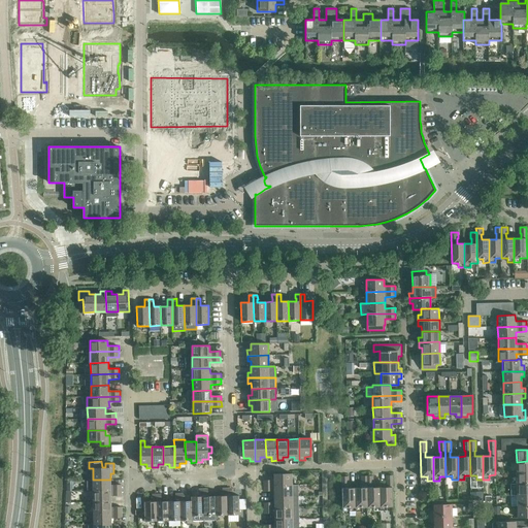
[(527,461),(517,462),(517,472),(527,472),(527,461)]
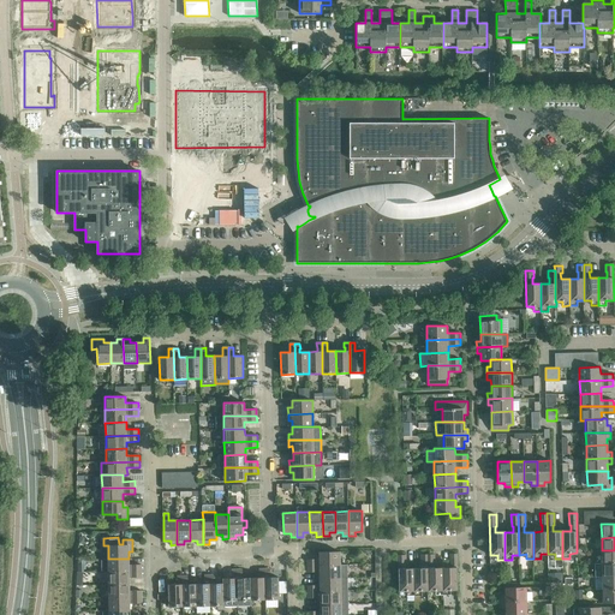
[(614,550),(602,550),(602,563),(614,562),(614,550)]
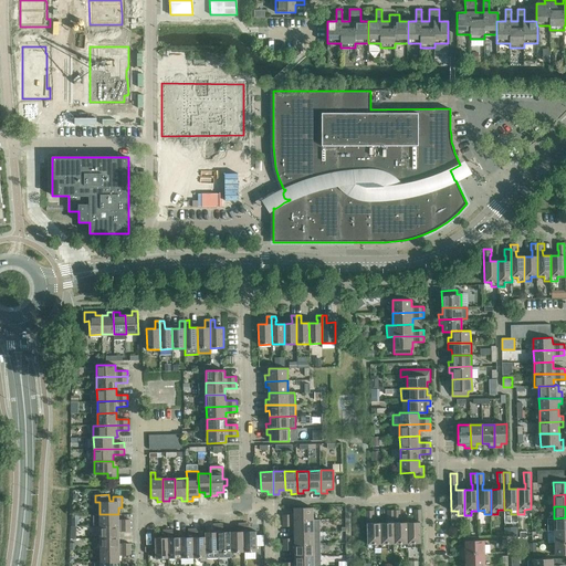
[(283,515),(283,521),(313,520),(313,507),(294,507),(294,514),(283,515)]
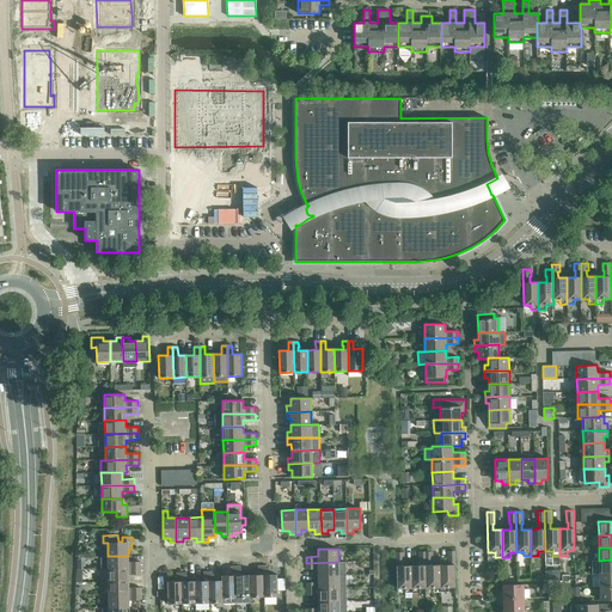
[(421,565),(411,565),(412,593),(420,592),(420,587),(427,587),(426,551),(418,552),(418,560),(420,560),(421,565)]
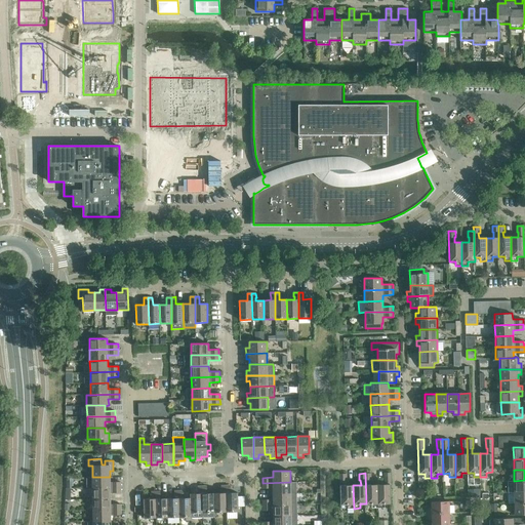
[(371,473),(365,473),(366,503),(372,503),(372,508),(378,508),(377,484),(370,485),(370,479),(371,479),(371,473)]
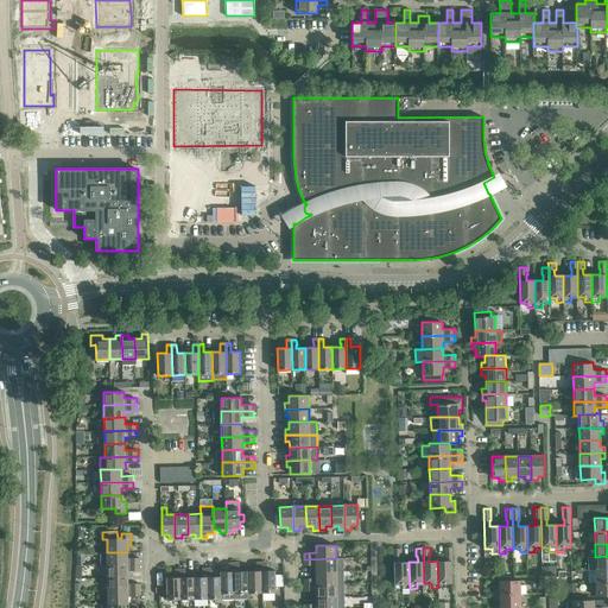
[(447,561),(437,561),(438,588),(445,588),(445,583),(453,583),(451,548),(444,548),(444,555),(445,555),(447,561)]
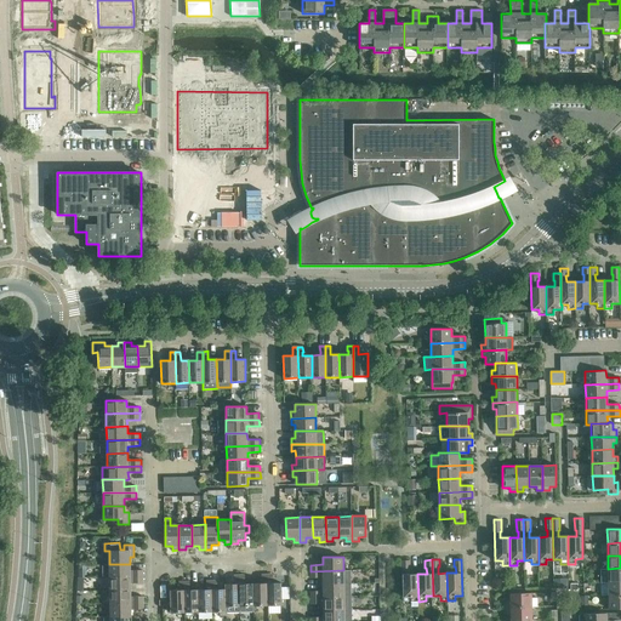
[(419,602),(417,574),(409,574),(409,568),(410,568),(410,560),(403,560),(403,597),(411,597),(411,602),(419,602)]
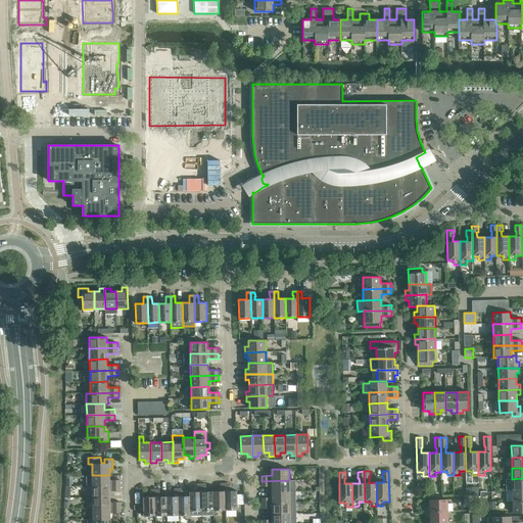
[(87,486),(92,486),(121,485),(121,480),(109,480),(109,475),(92,475),(87,475),(87,486)]
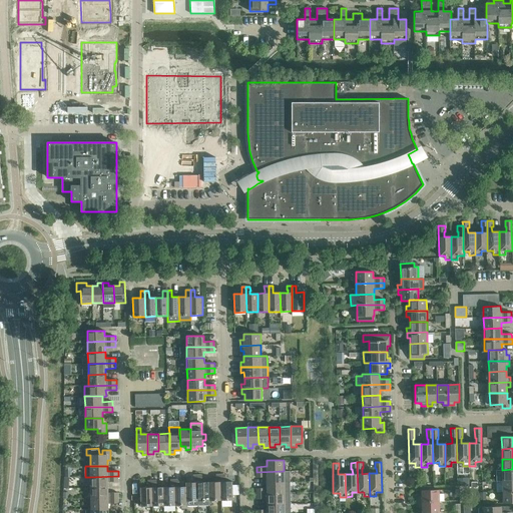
[(512,469),(502,470),(503,481),(512,480),(512,469)]
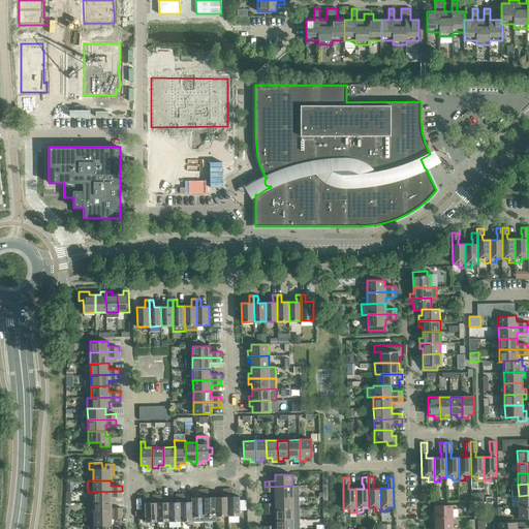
[(275,492),(275,497),(299,497),(299,486),(292,486),(265,487),(265,492),(275,492)]
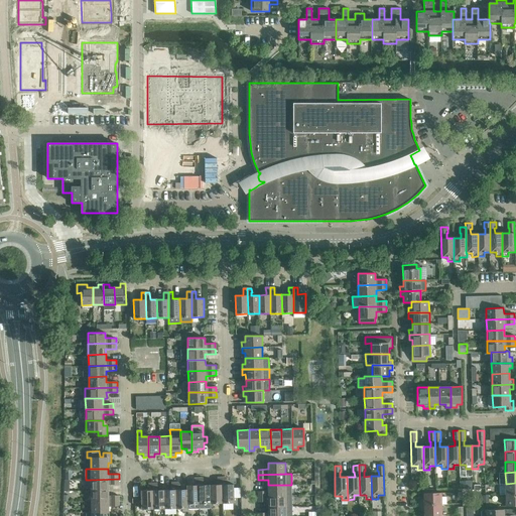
[(226,477),(222,478),(223,503),(234,503),(234,484),(226,484),(226,482),(227,482),(226,477)]
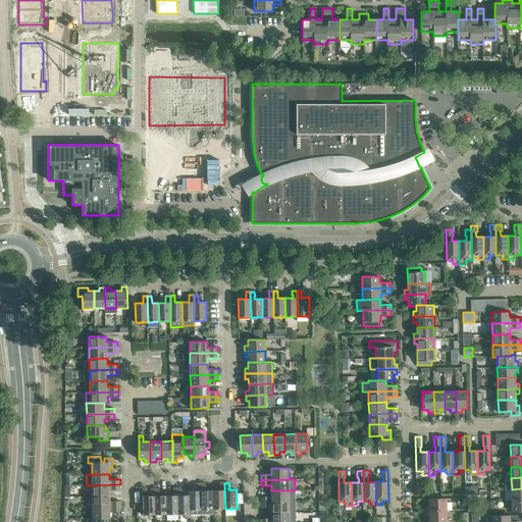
[(190,490),(190,494),(190,510),(191,510),(202,510),(201,483),(197,483),(197,488),(197,490),(190,490)]
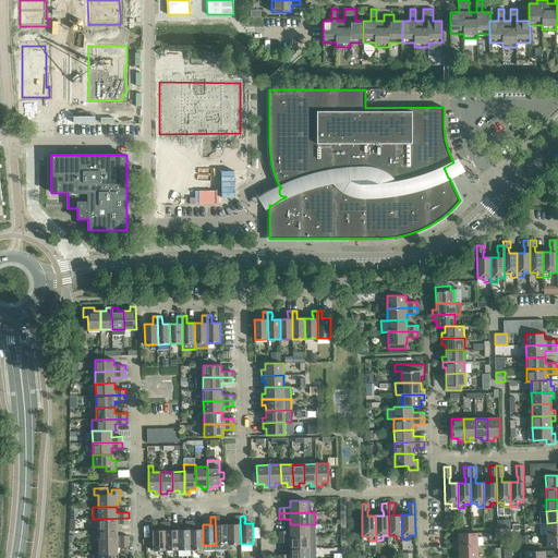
[(220,517),(215,517),(216,545),(228,544),(228,524),(219,524),(219,521),(220,521),(220,517)]
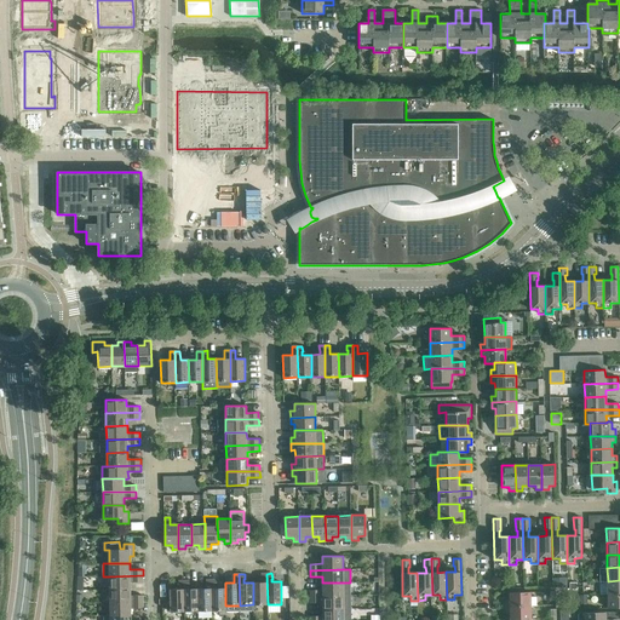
[(262,583),(253,583),(253,604),(268,604),(267,574),(262,574),(262,579),(262,583)]
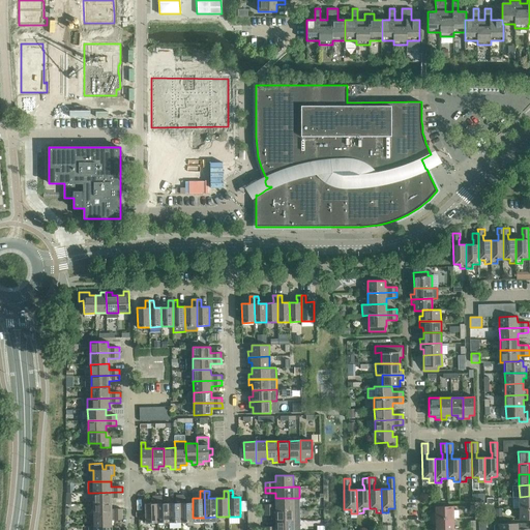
[(93,493),(93,503),(112,503),(112,498),(122,497),(122,492),(93,493)]
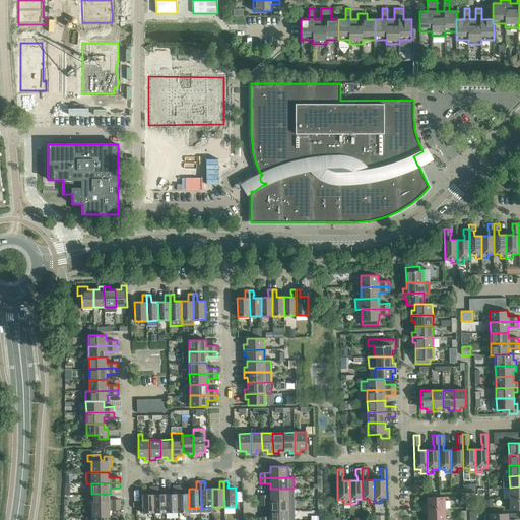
[(177,486),(178,512),(184,512),(184,516),(190,516),(190,512),(190,508),(189,508),(189,493),(182,493),(182,491),(182,485),(177,486)]
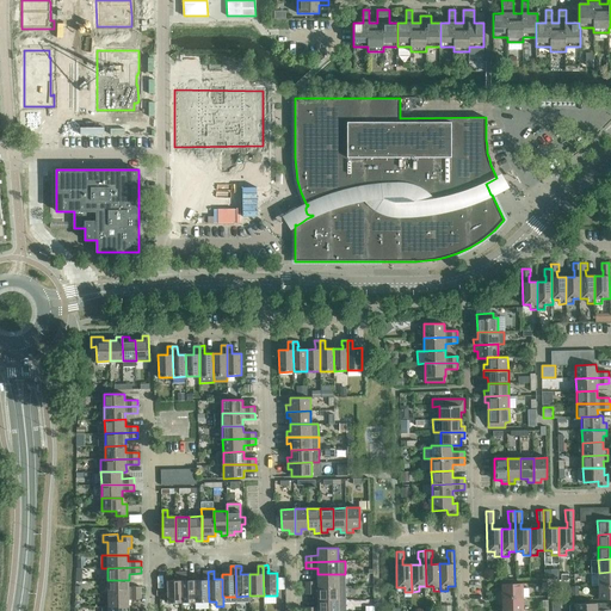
[(167,603),(181,603),(181,572),(176,572),(176,578),(177,578),(177,580),(167,580),(167,603)]
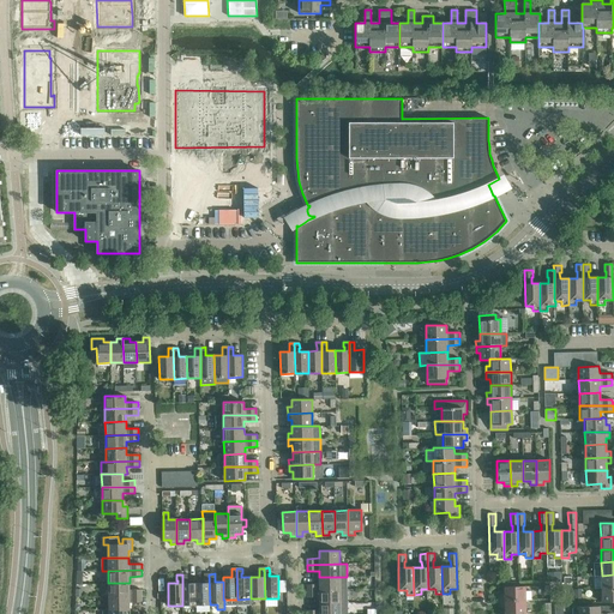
[(182,606),(197,605),(196,583),(187,583),(187,581),(187,575),(182,575),(182,606)]
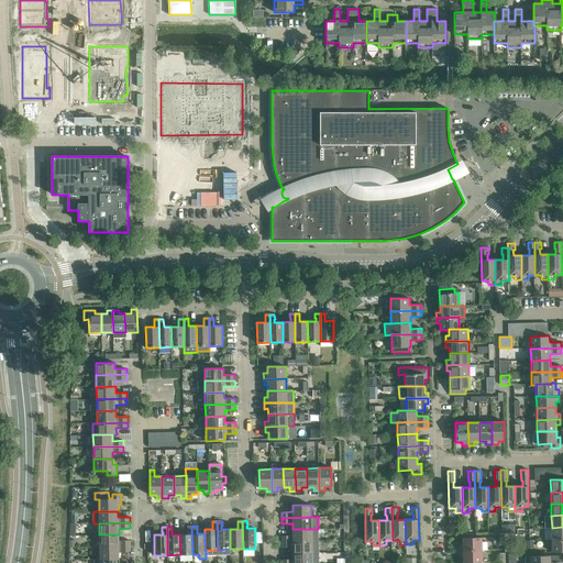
[(180,554),(192,554),(191,527),(187,527),(187,531),(188,531),(188,534),(179,534),(180,554)]
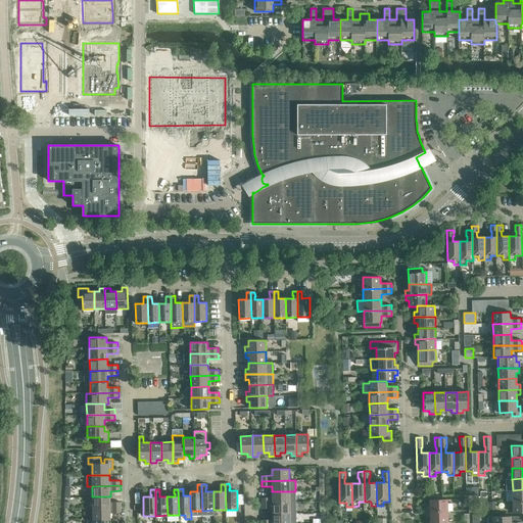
[(522,489),(513,490),(513,502),(522,501),(522,489)]
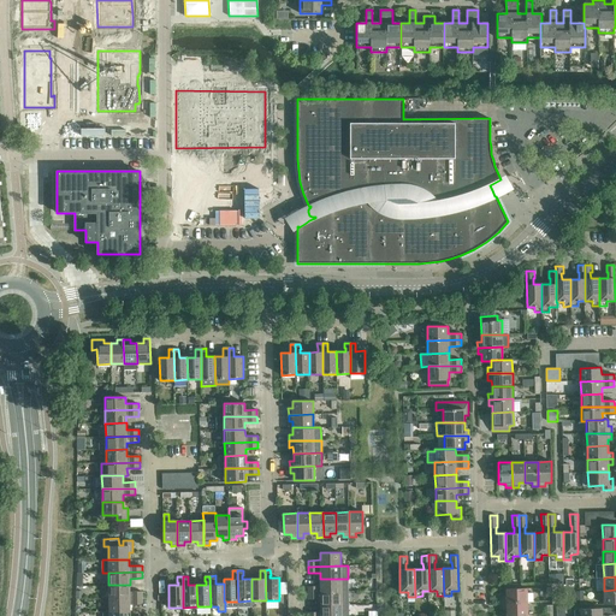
[(308,586),(308,592),(349,592),(348,579),(320,579),(320,586),(308,586)]
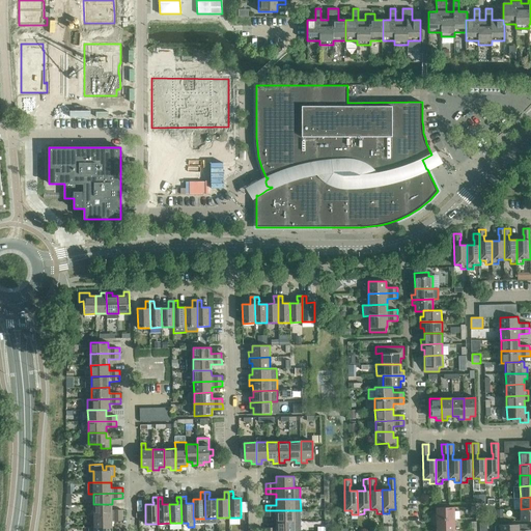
[(93,504),(94,515),(122,515),(122,509),(112,510),(112,504),(93,504)]
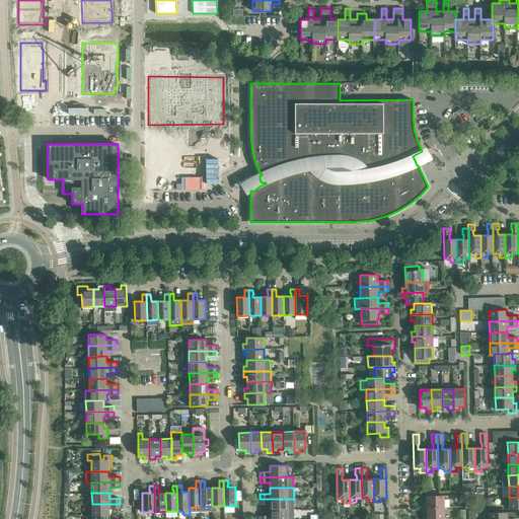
[(423,502),(424,507),(444,507),(449,507),(449,500),(444,500),(444,496),(427,496),(427,502),(423,502)]
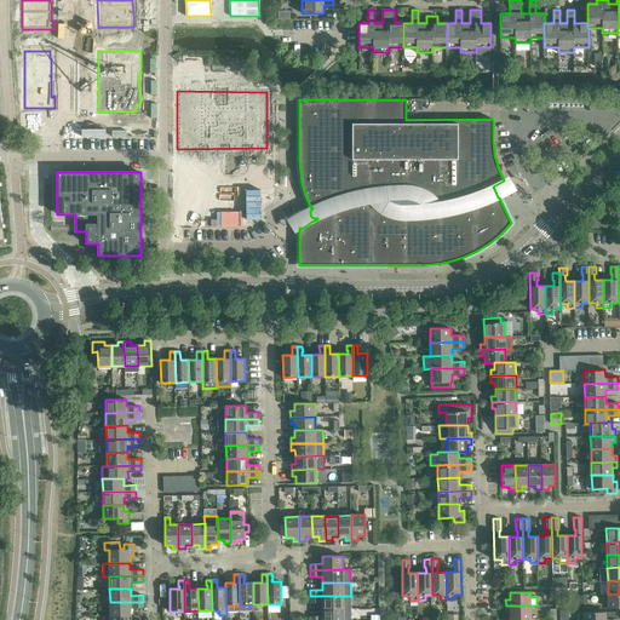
[(619,593),(608,595),(608,608),(619,607),(619,593)]
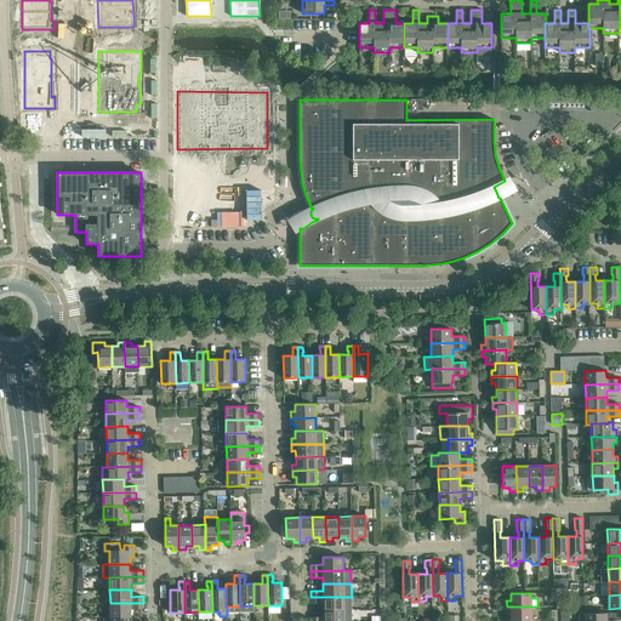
[(324,603),(324,610),(352,609),(352,597),(311,597),(311,604),(324,603)]
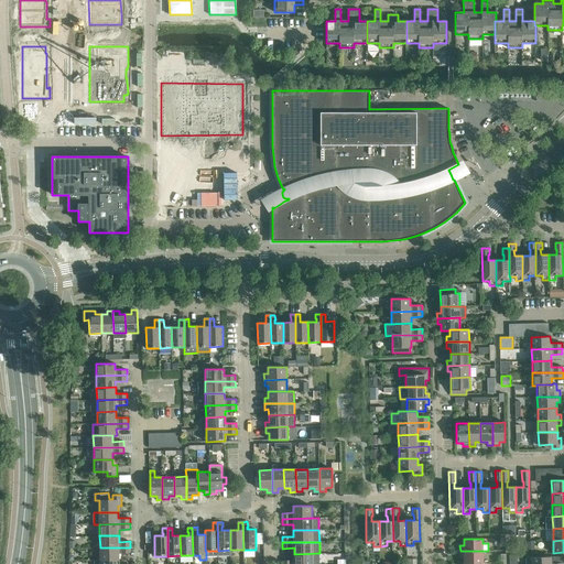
[(100,548),(100,560),(119,560),(119,553),(130,553),(130,548),(100,548)]
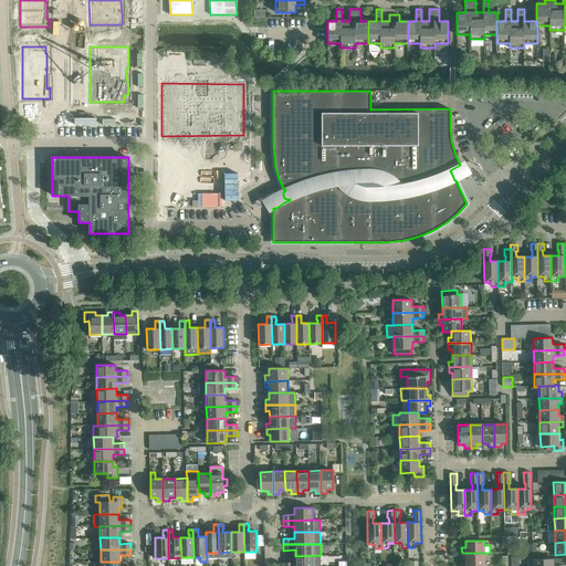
[(465,559),(465,565),(484,565),(484,553),(462,553),(462,559),(465,559)]
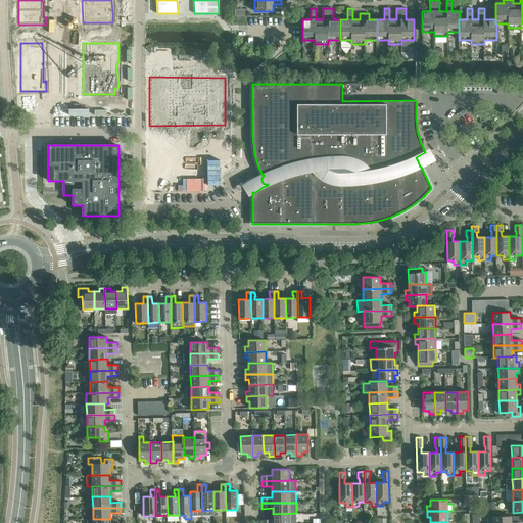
[(262,522),(296,522),(296,513),(273,514),(273,520),(262,520),(262,522)]
